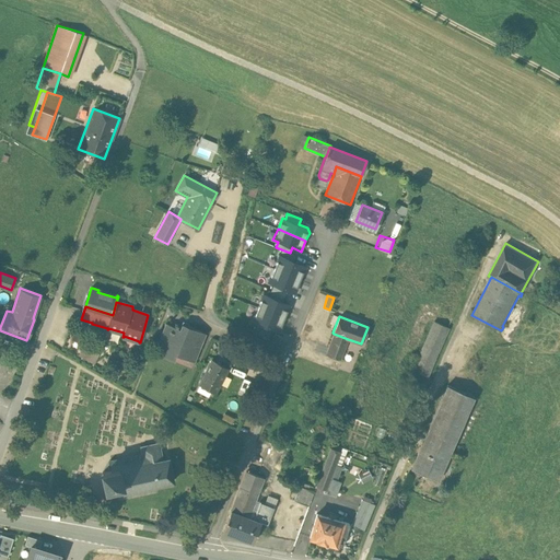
[(448,327),(434,322),(427,338),(441,345),(448,327)]
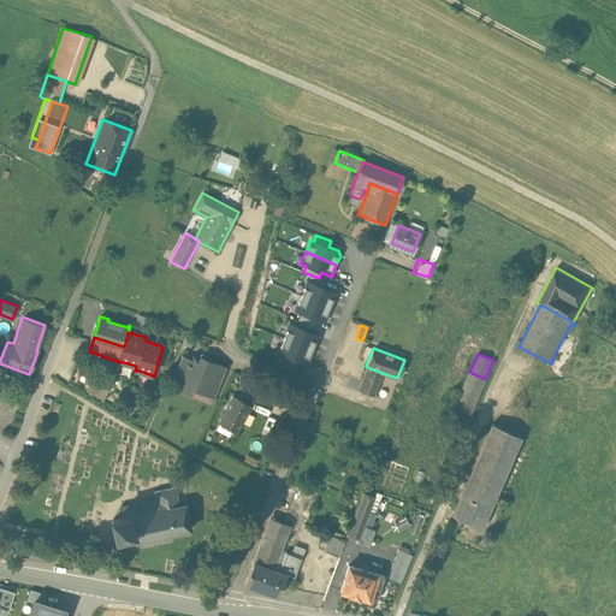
[(197,362),(183,355),(170,386),(191,396),(194,390),(213,397),(226,367),(200,356),(197,362)]
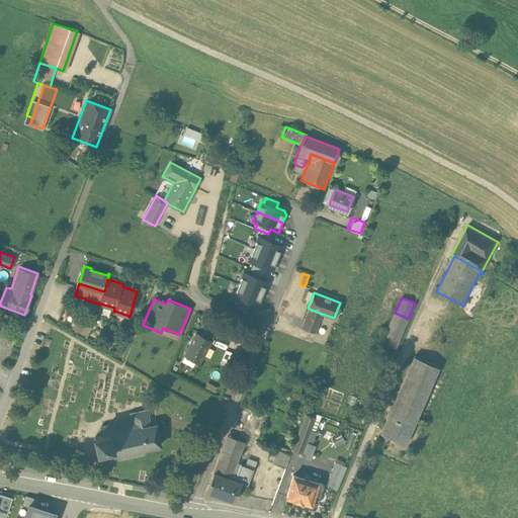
[(322,314),(309,309),(301,327),(315,332),(322,314)]
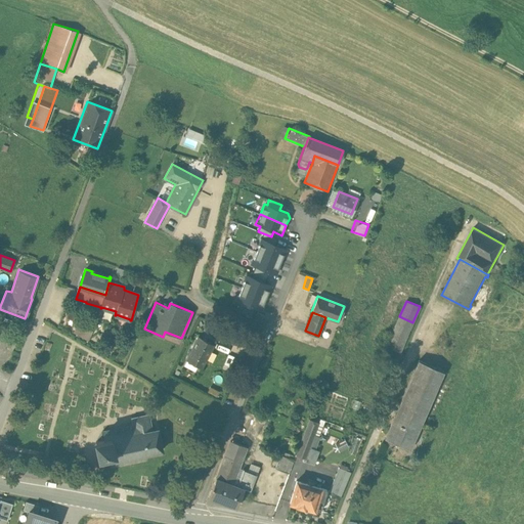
[(412,322),(399,316),(387,346),(400,352),(412,322)]
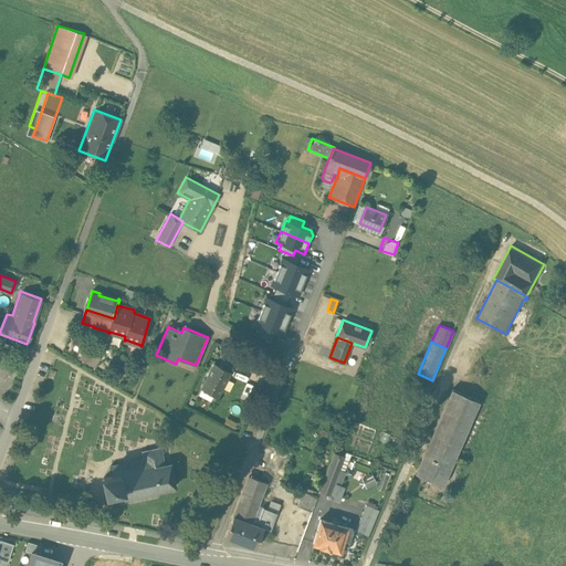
[(87,346),(81,358),(98,366),(104,354),(87,346)]
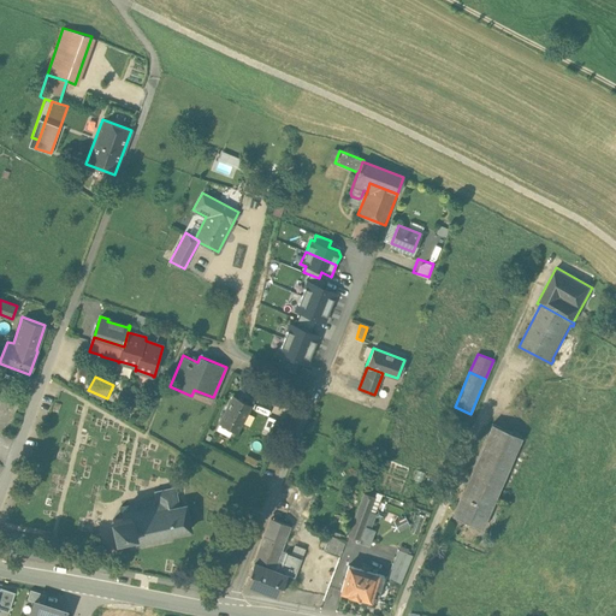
[(234,396),(219,424),(237,433),(252,406),(234,396)]
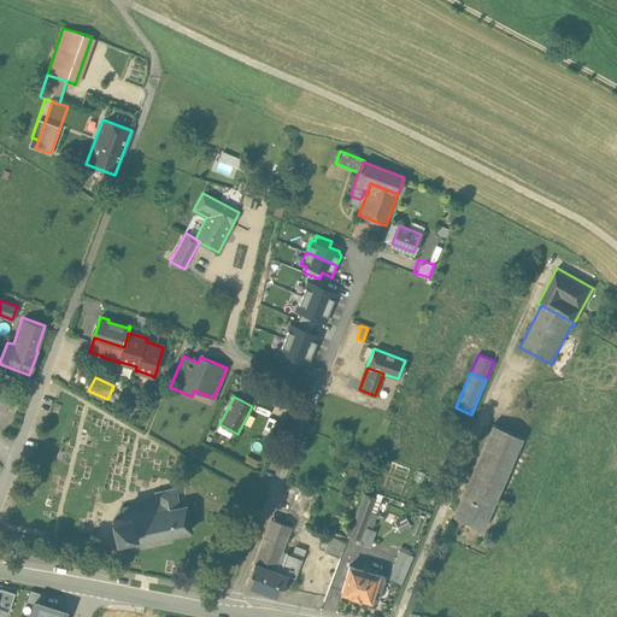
[(276,419),(269,417),(264,428),(271,430),(276,419)]
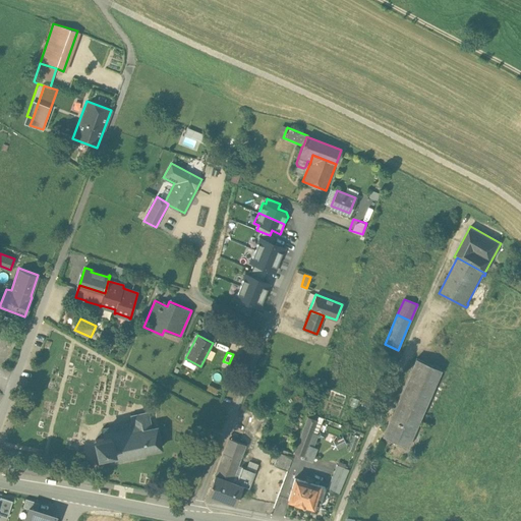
[(238,357),(233,354),(229,363),(228,365),(234,368),(238,357)]
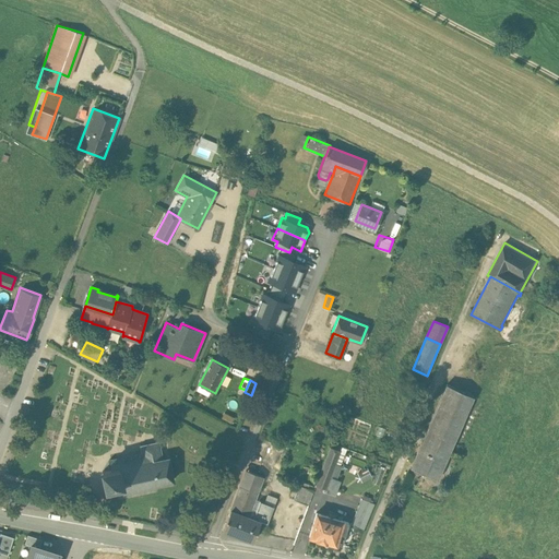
[(447,384),(421,441),(449,452),(474,396),(447,384)]
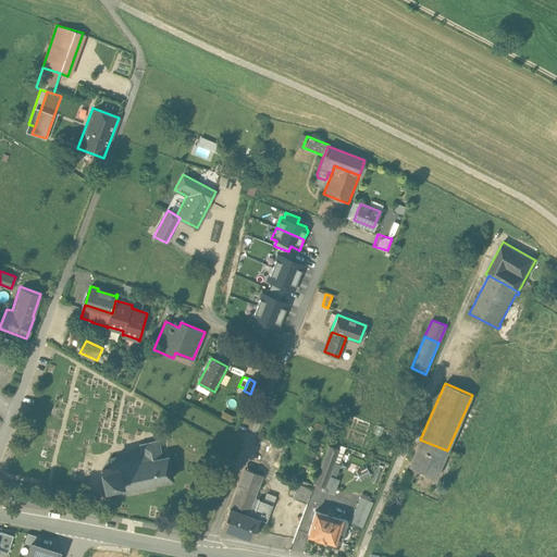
[(447,450),(420,440),(409,465),(435,477),(447,450)]
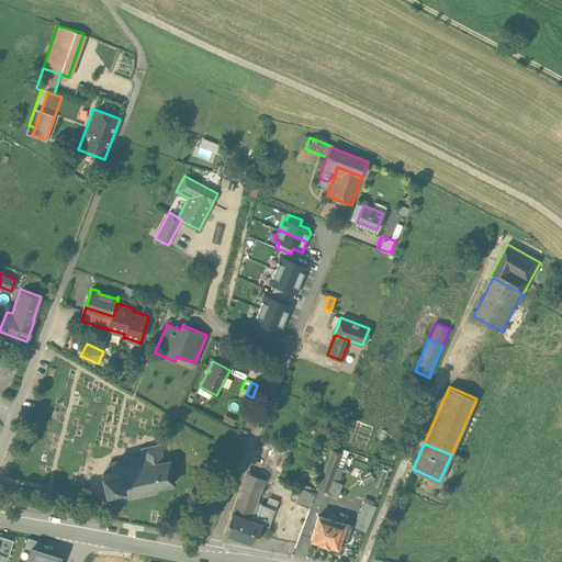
[(144,457),(112,463),(112,461),(110,462),(112,472),(103,474),(107,491),(115,489),(117,499),(120,498),(120,497),(155,491),(155,492),(157,491),(157,486),(173,483),(168,460),(163,461),(159,445),(142,449),(144,457)]
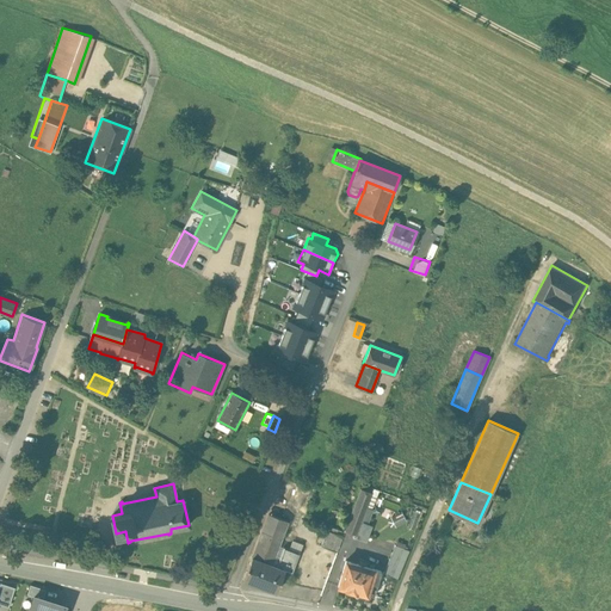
[(371,493),(359,489),(352,508),(364,513),(371,493)]
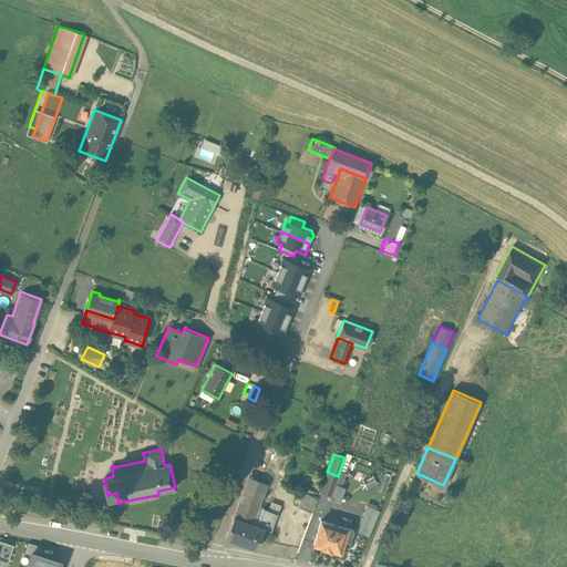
[(338,476),(334,484),(340,486),(346,474),(343,473),(349,460),(344,457),(338,476)]
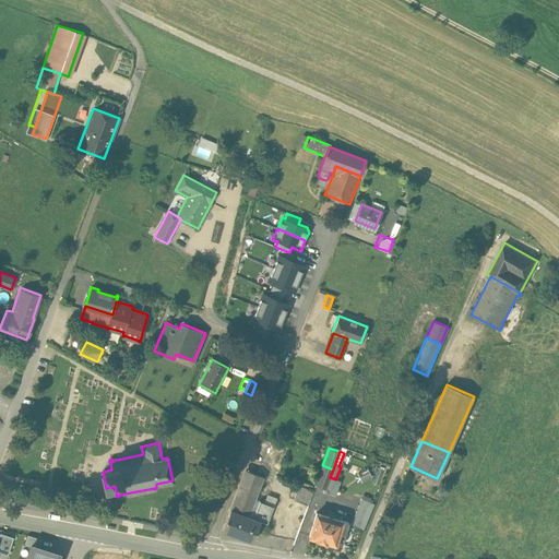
[(333,470),(322,465),(314,485),(325,489),(330,477),(333,470)]
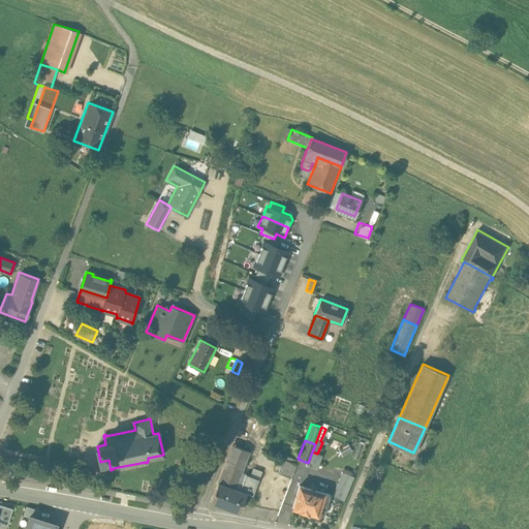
[(218,481),(234,488),(241,471),(249,450),(232,444),(218,481)]
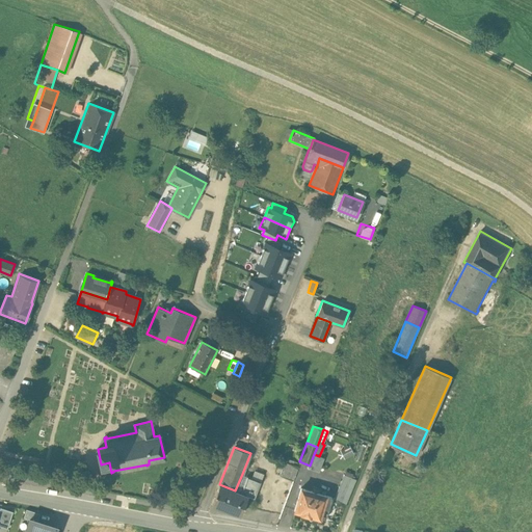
[(299,463),(286,459),(278,476),(292,481),(299,463)]
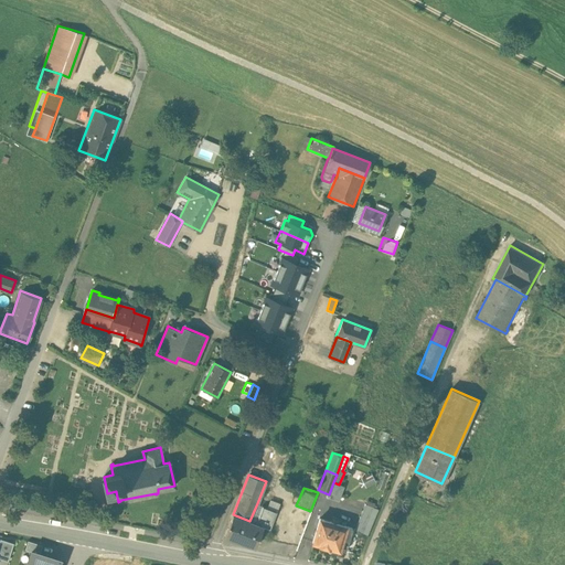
[(257,503),(249,521),(255,523),(262,505),(257,503)]
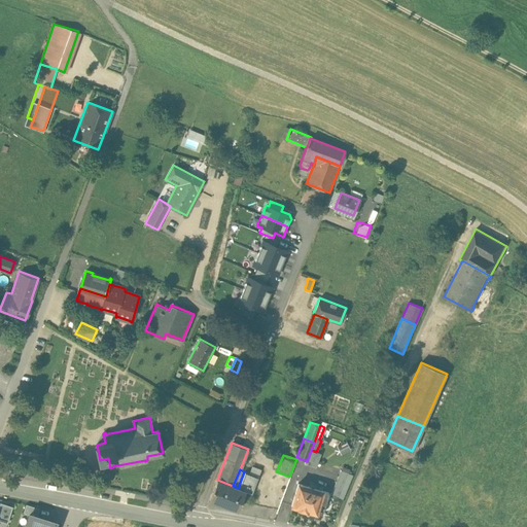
[(353,475),(342,469),(331,494),(343,499),(353,475)]
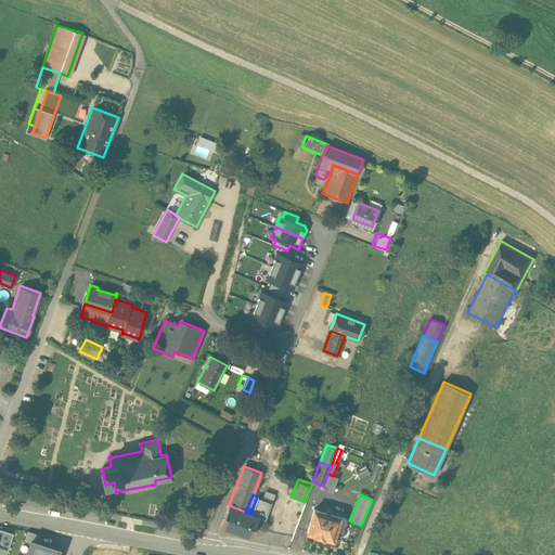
[(257,497),(250,514),(258,516),(265,519),(271,502),(257,497)]
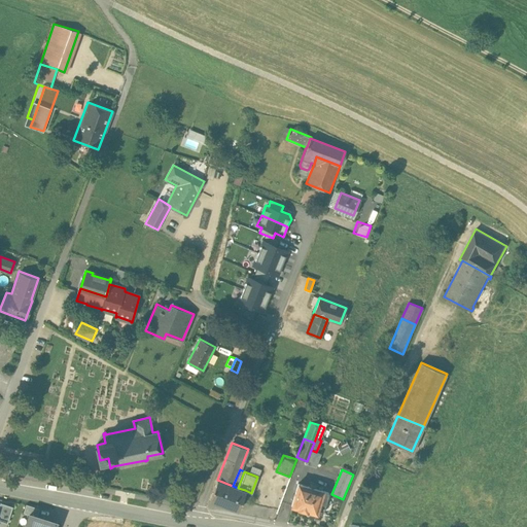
[(233,486),(217,480),(209,499),(237,511),(245,490),(238,488),(233,486)]
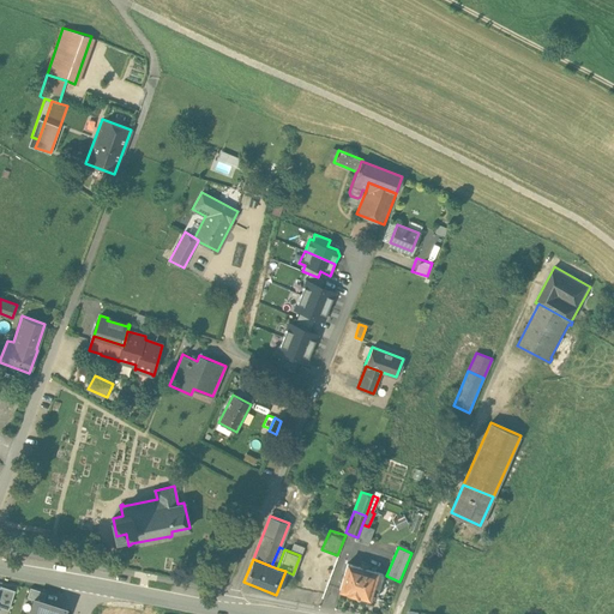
[(383,573),(347,564),(339,589),(344,590),(348,595),(355,597),(360,595),(368,597),(369,596),(375,597),(383,573)]
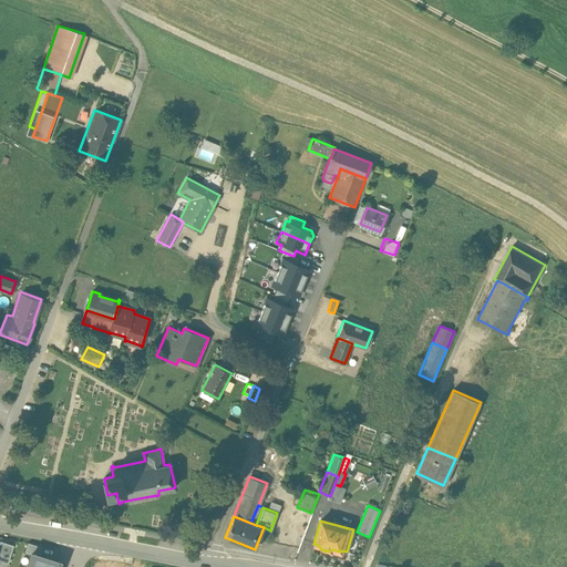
[(30,552),(24,566),(59,566),(61,560),(30,552)]
